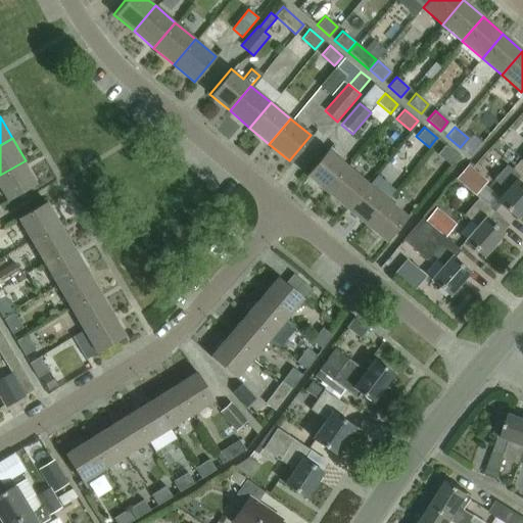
[(449,164),(458,155),(444,144),(436,153),(449,164)]
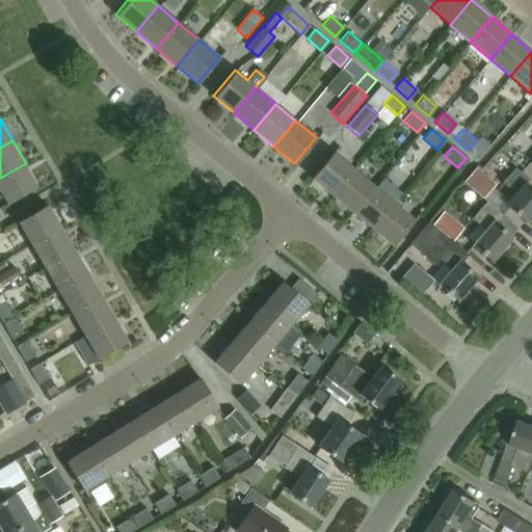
[(331,151),(311,177),(330,193),(352,167),(331,151)]
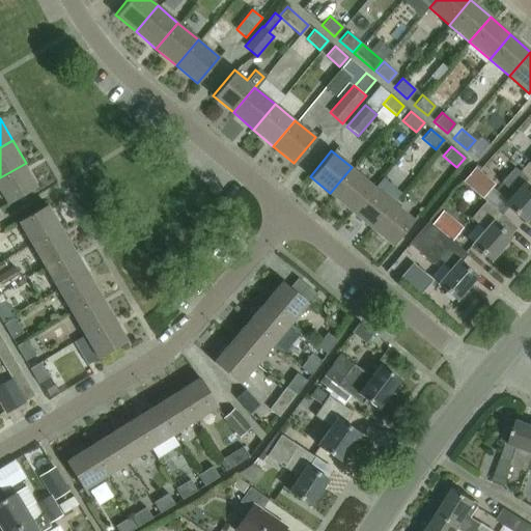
[(26,163),(0,177),(0,185),(10,202),(39,186),(26,163)]
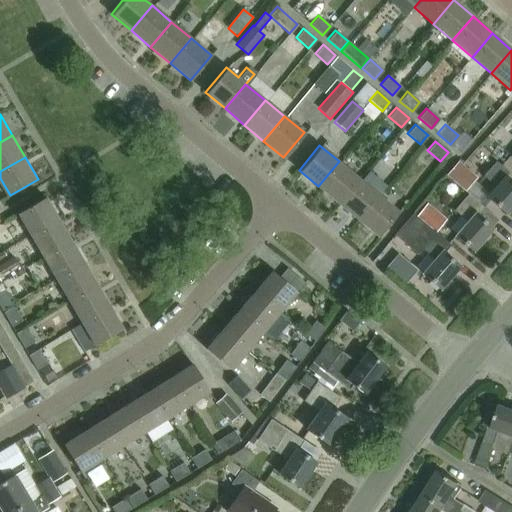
[(339,161),(318,186),(338,203),(359,178),(339,161)]
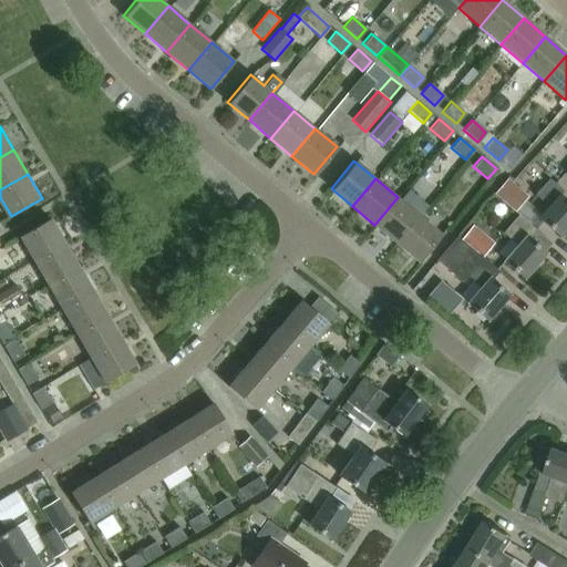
[(560,236),(566,228),(566,202),(559,196),(565,191),(550,178),(536,194),(550,206),(542,215),(539,218),(544,220),(560,236)]
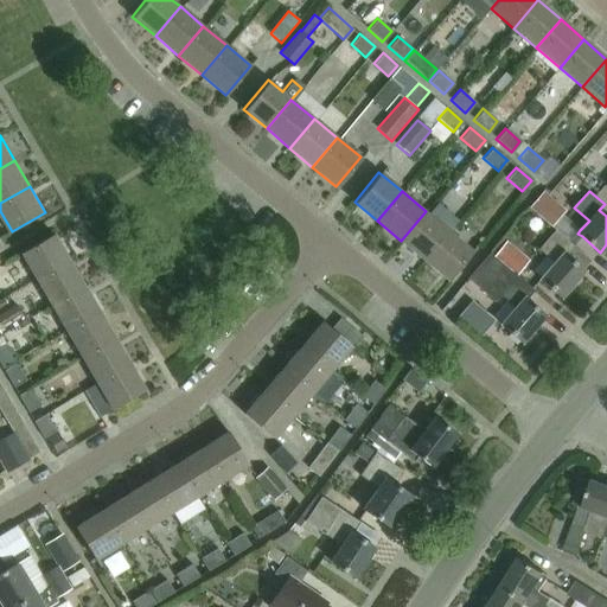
[(577,234),(580,230),(564,216),(568,212),(545,193),(532,210),(555,229),(574,246),(582,236),(577,234)]
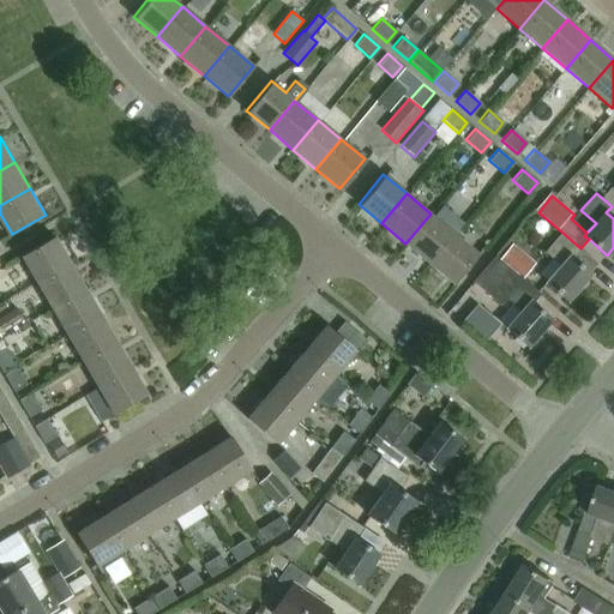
[(431,214),(405,244),(429,263),(455,233),(431,214)]
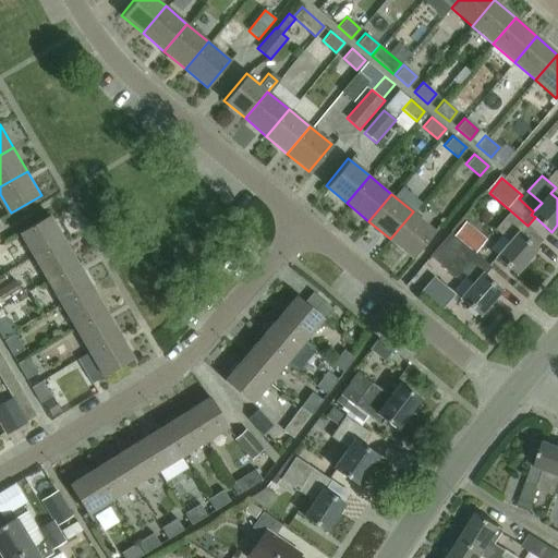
[(520,234),(528,226),(510,210),(495,228),(509,241),(497,255),(518,274),(537,250),(520,234)]
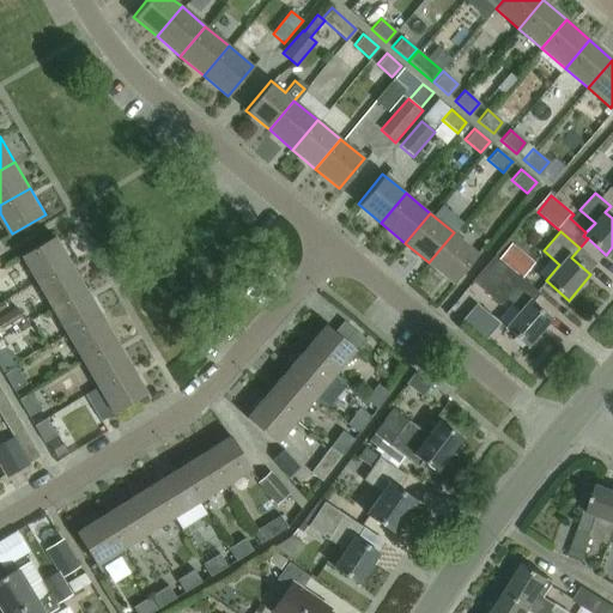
[(454,232),(429,262),(453,283),(477,253),(454,232)]
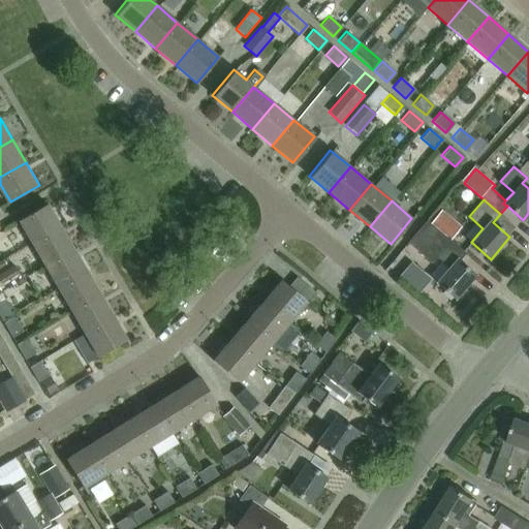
[(50,204),(21,220),(34,243),(63,226),(50,204)]
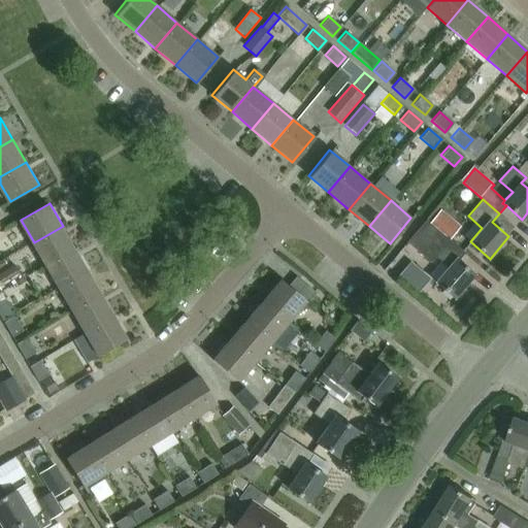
[(430,221),(449,237),(459,226),(439,209),(430,221)]
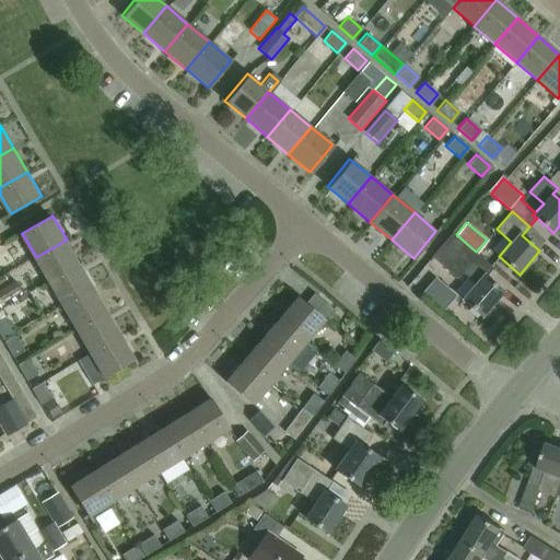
[(477,255),(456,234),(454,233),(434,256),(458,278),(464,271),(477,283),(464,299),(483,316),(504,292),(486,276),(493,268),(478,254),(477,255)]
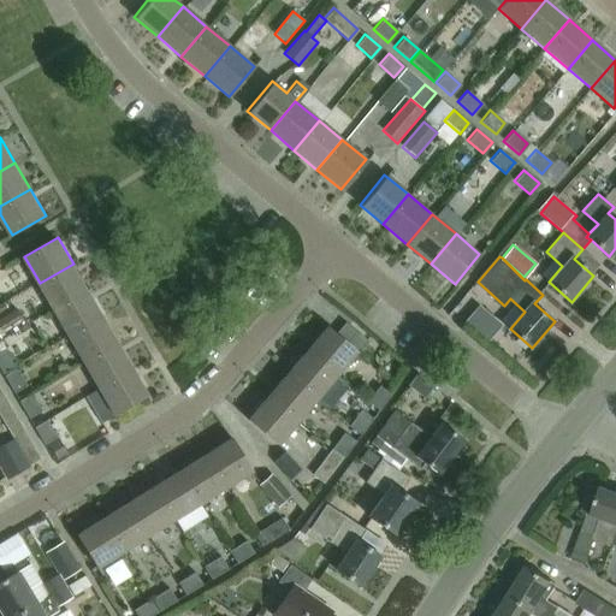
[(73,264),(40,283),(55,309),(89,289),(73,264)]
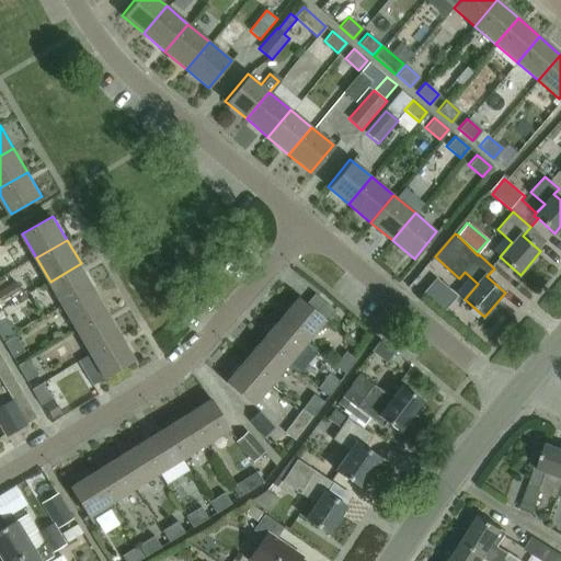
[(81,263),(50,282),(65,306),(95,287),(81,263)]
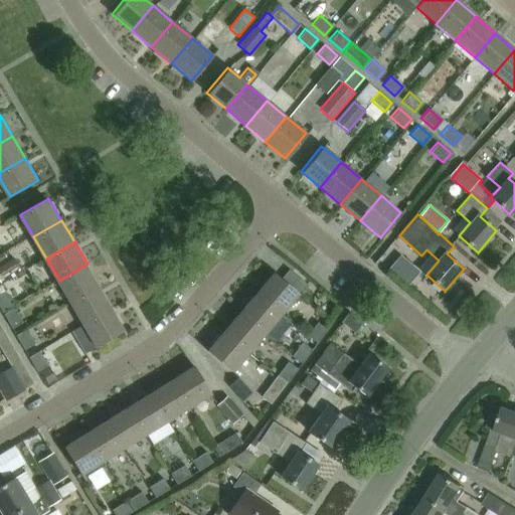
[(15,259),(0,267),(0,271),(3,276),(20,266),(15,259)]
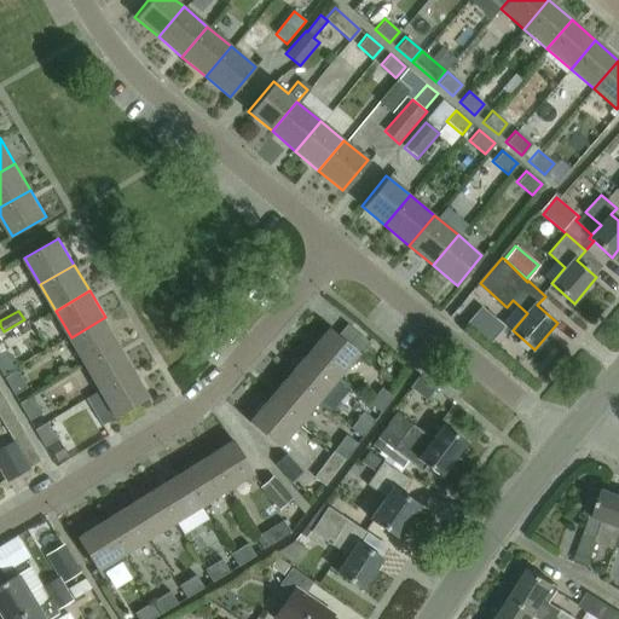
[(105,317),(71,337),(87,364),(121,343),(105,317)]
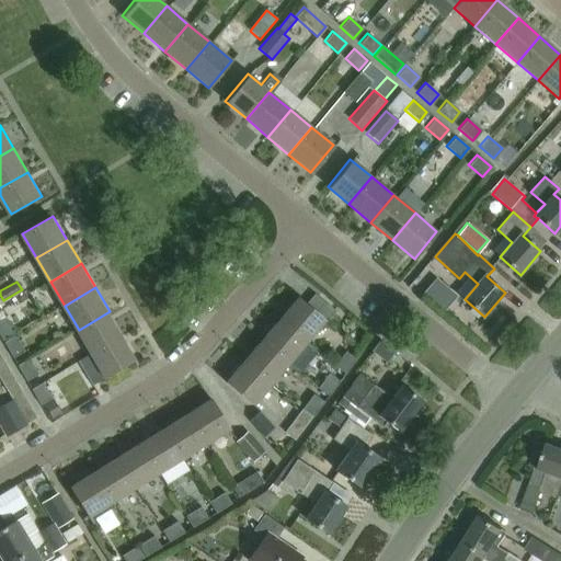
[(299,296),(281,318),(309,341),(327,319),(299,296)]
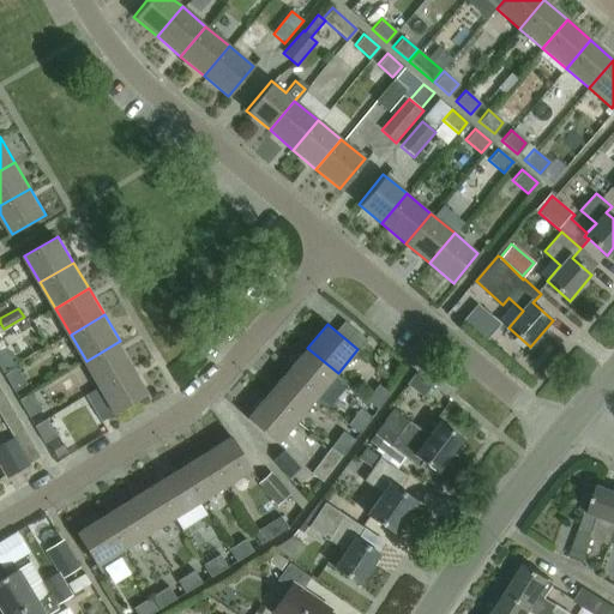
[(120,341),(86,361),(102,386),(136,367),(120,341)]
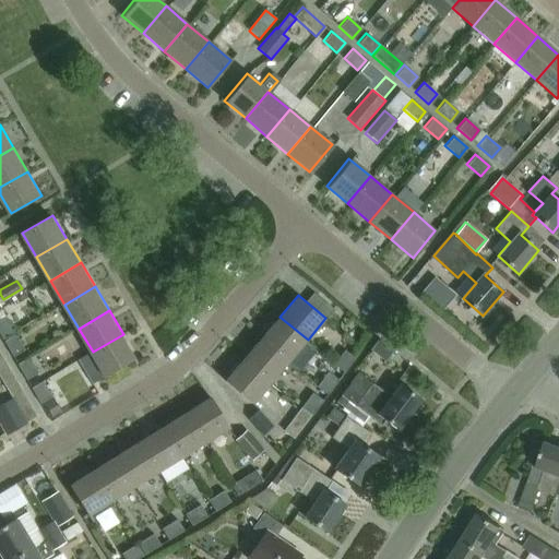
[(280,317),(262,337),(289,360),(308,340),(280,317)]
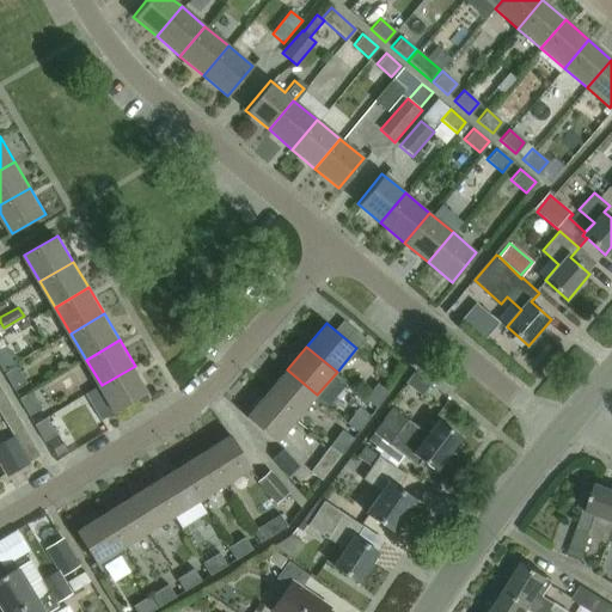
[(0,363),(5,372),(17,365),(7,348),(0,352),(0,363)]
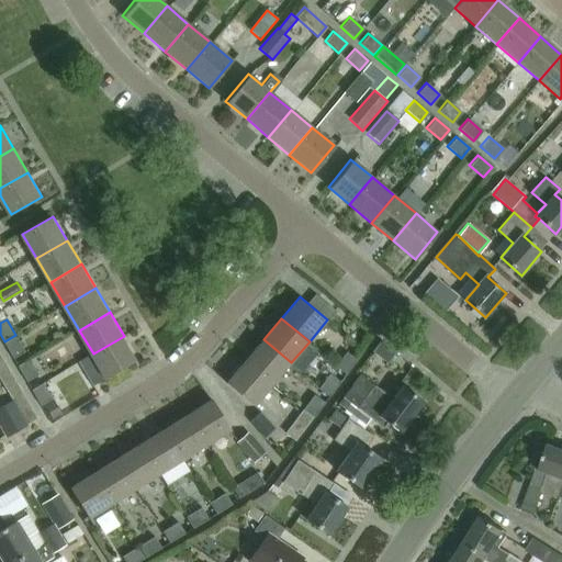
[(124,336),(93,353),(108,378),(138,360),(124,336)]
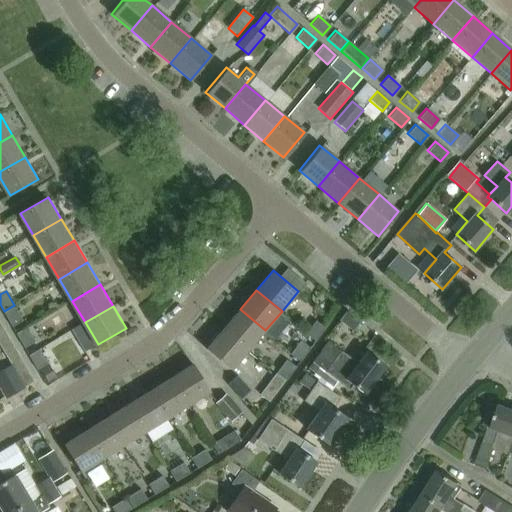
[(13,327),(23,321),(15,307),(5,313),(13,327)]
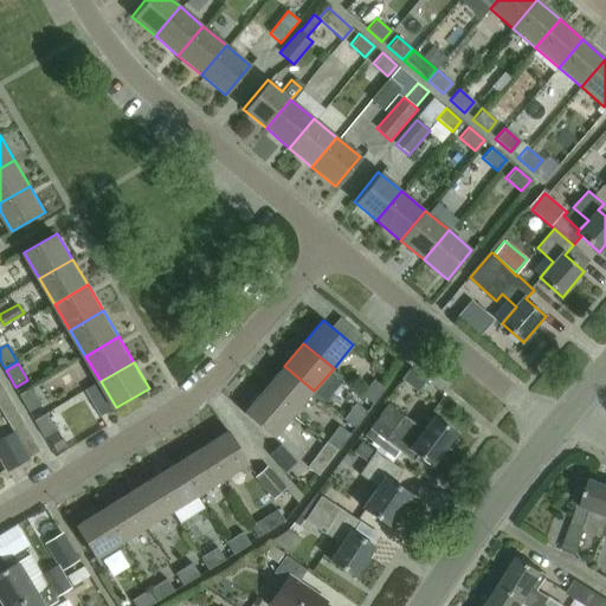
[(284,366),(265,389),(295,414),(314,391),(284,366)]
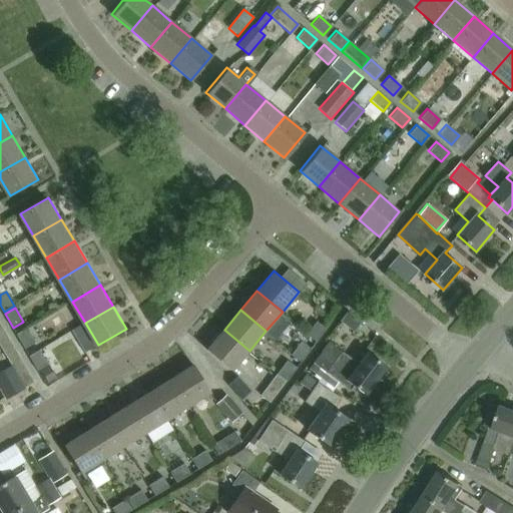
[(0,343),(10,338),(0,321),(0,343)]
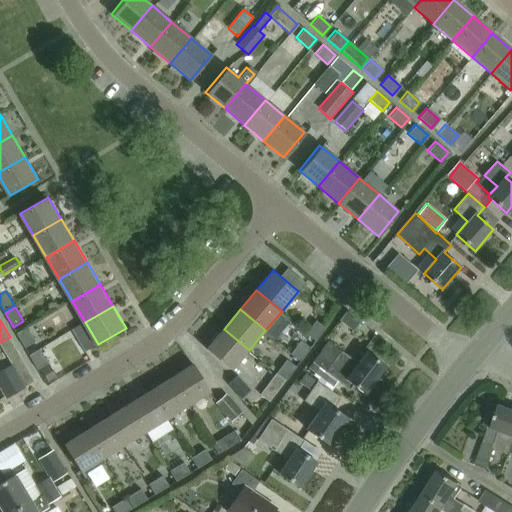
[(326,328),(316,321),(306,334),(316,341),(326,328)]
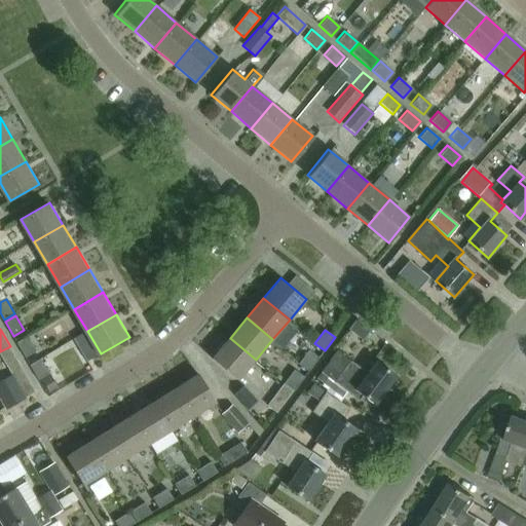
[(26,358),(36,351),(28,337),(17,343),(26,358)]
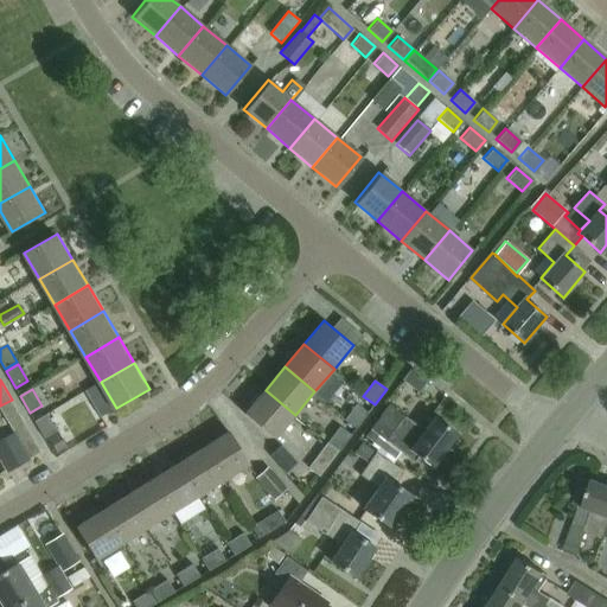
[(266,390),(246,414),(276,439),(295,415),(266,390)]
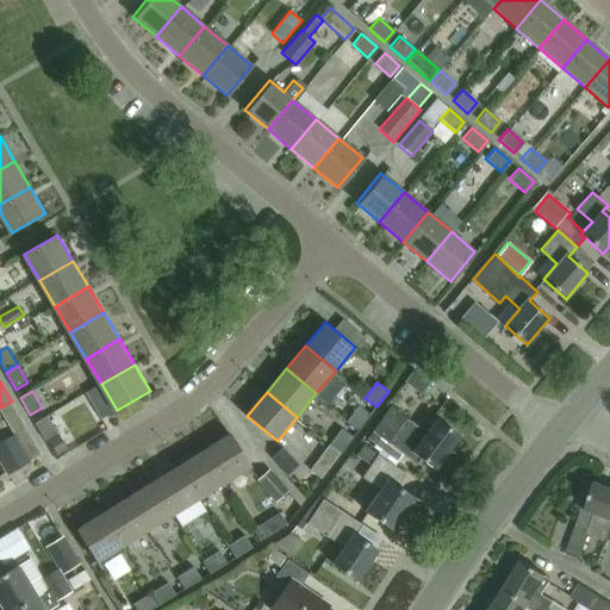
[(0,408),(16,434),(26,427),(12,402),(0,408)]
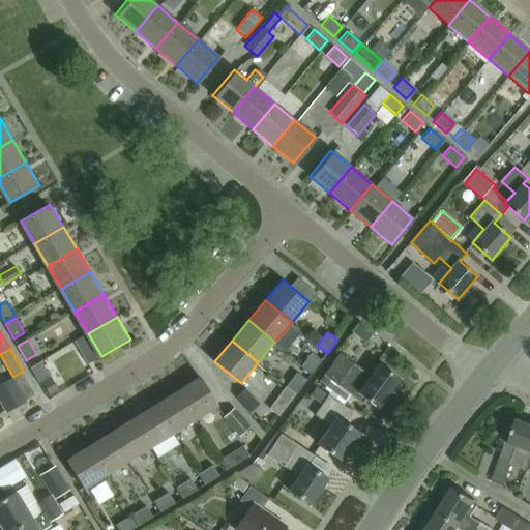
[(322,360),(312,352),(301,366),(312,374),(322,360)]
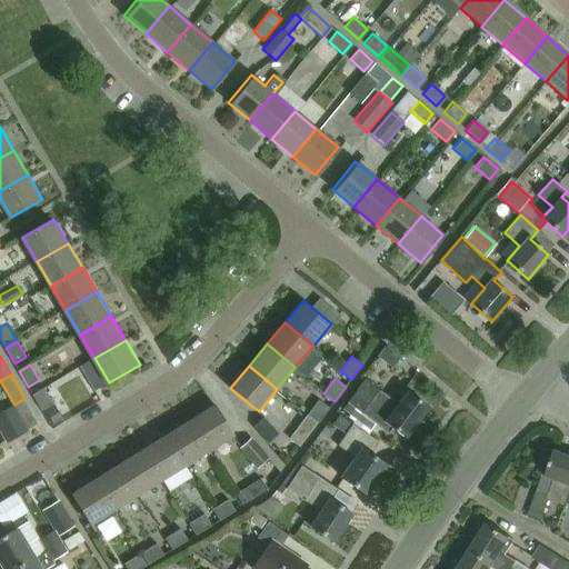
[(372,428),(377,422),(390,432),(393,427),(407,437),(430,406),(409,389),(399,402),(366,378),(343,407),(372,428)]
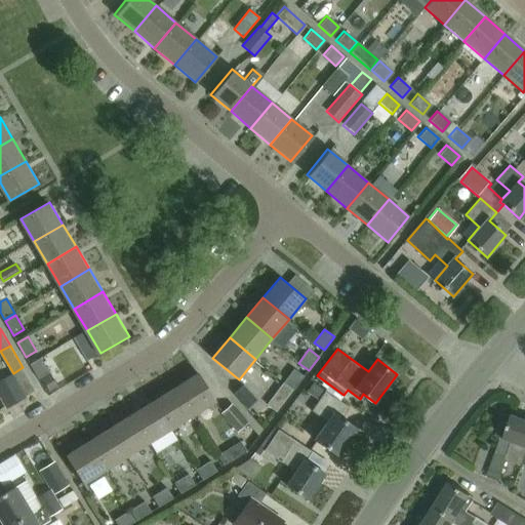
[(39,378),(49,372),(41,359),(31,364),(39,378)]
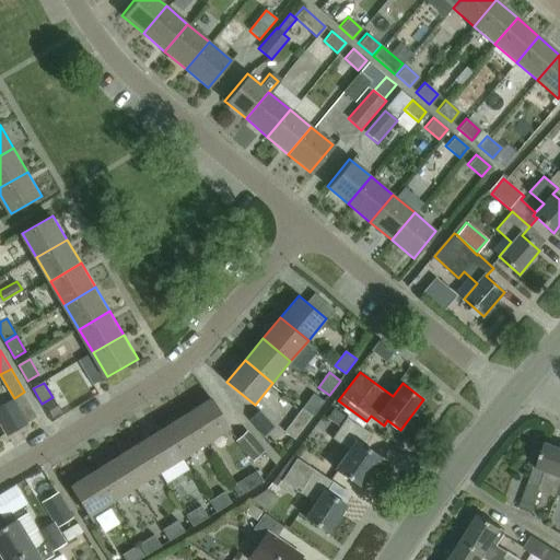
[(24,392),(14,398),(28,422),(38,416),(24,392)]
